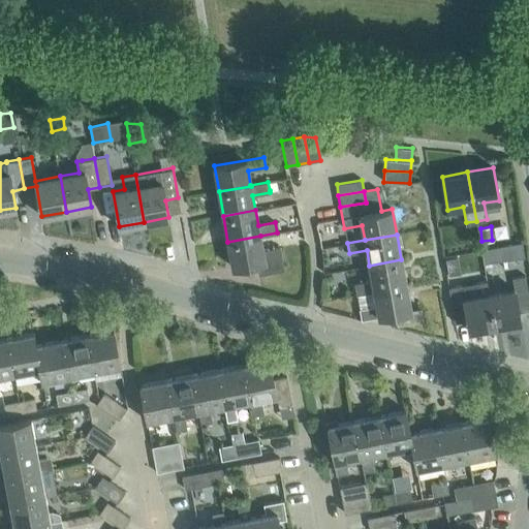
[(262,250),(260,236),(227,242),(232,267),(256,262),(258,274),(284,270),(280,247),(262,250)]
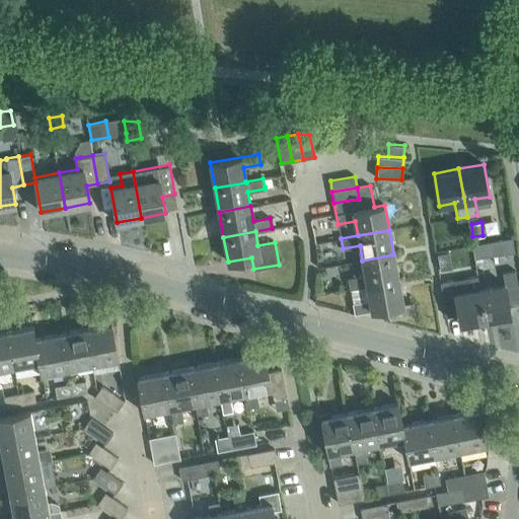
[(503,240),(505,254),(516,252),(514,238),(503,240)]
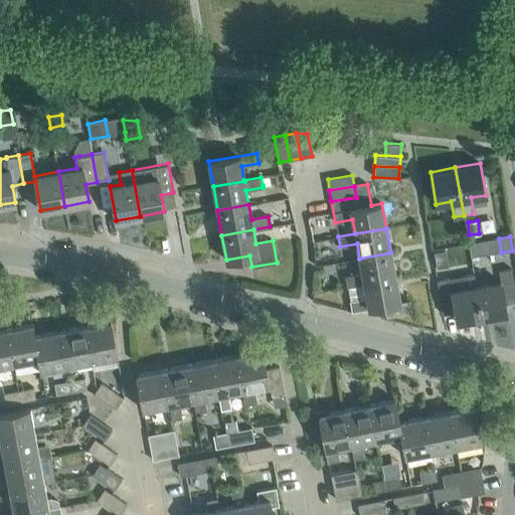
[(475,264),(487,262),(484,240),(471,242),(475,264)]
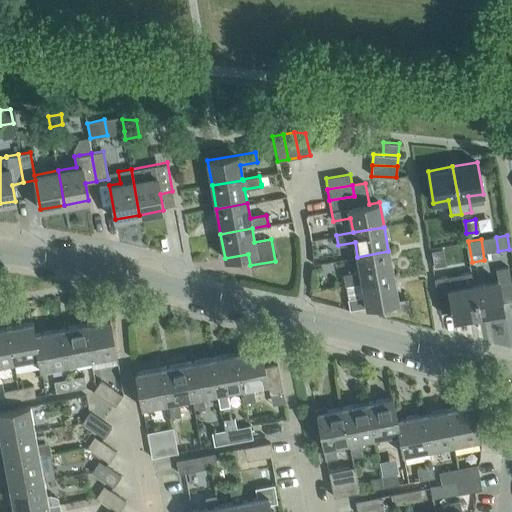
[(466,258),(464,245),(453,247),(455,260),(466,258)]
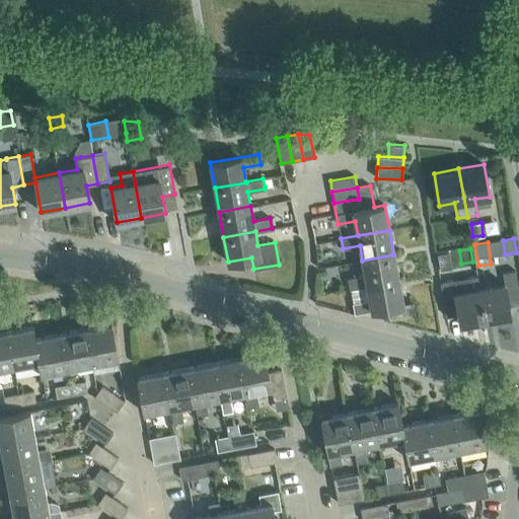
[(398,280),(393,254),(362,261),(365,275),(348,278),(350,289),(367,285),(398,280)]
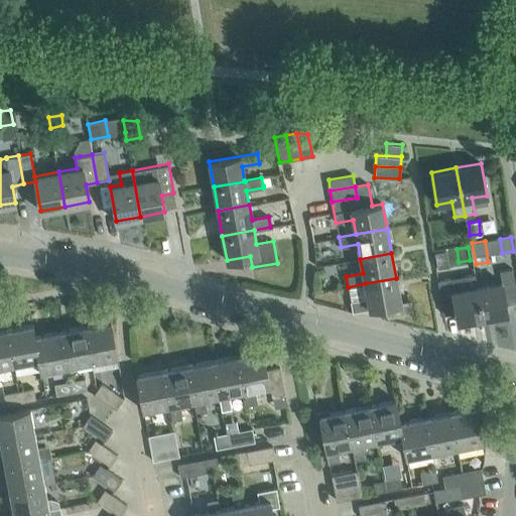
[(501,281),(477,286),(483,318),(508,313),(506,303),(515,301),(515,291),(512,268),(500,271),(501,281)]
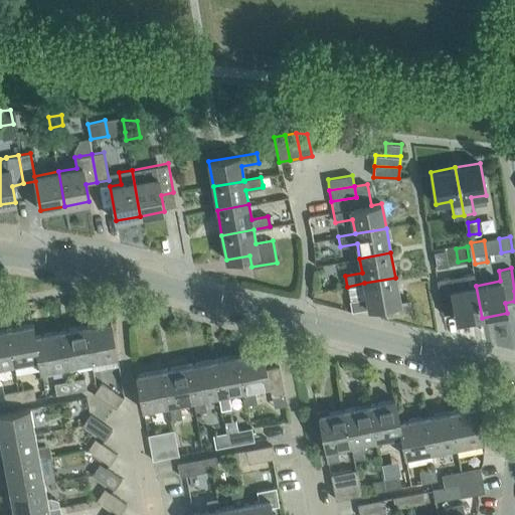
[(482,318),(476,286),(474,274),(437,280),(443,314),(455,312),(457,322),(482,318)]
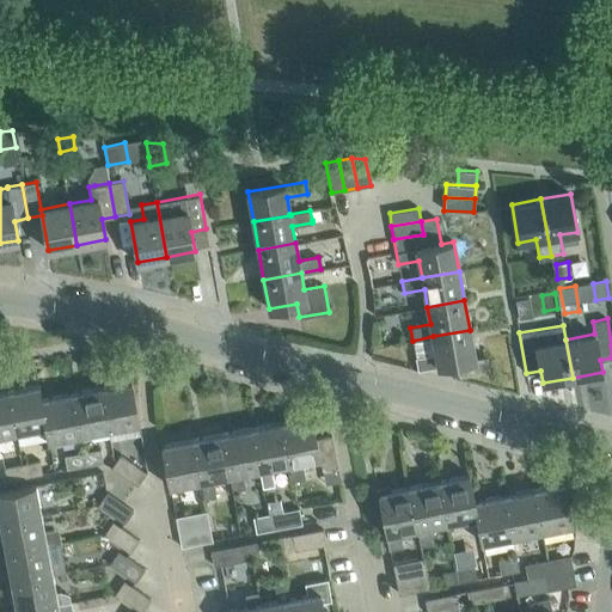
[(475,359),(470,330),(433,336),(435,353),(416,356),(418,369),(457,362),(459,375),(489,371),(487,356),(475,359)]
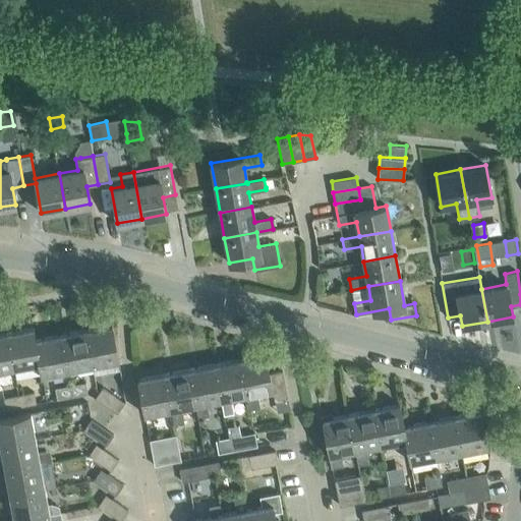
[(112,325),(85,330),(93,365),(118,360),(112,325)]
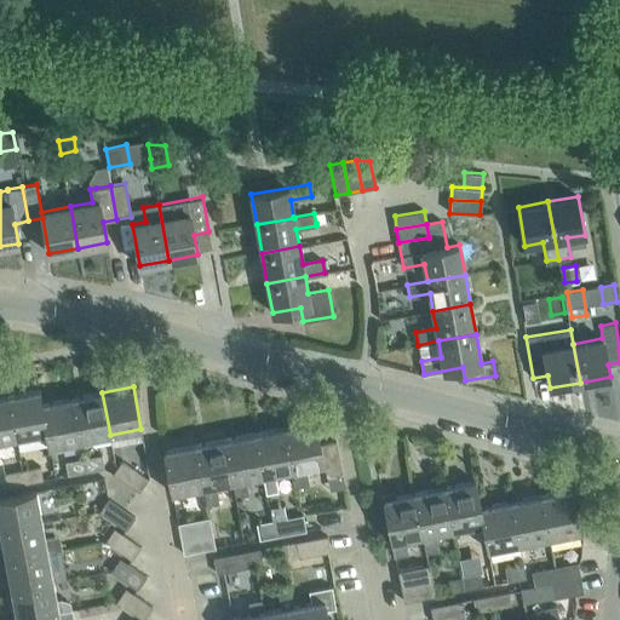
[(41,403),(39,389),(7,395),(16,438),(46,432),(41,403)]
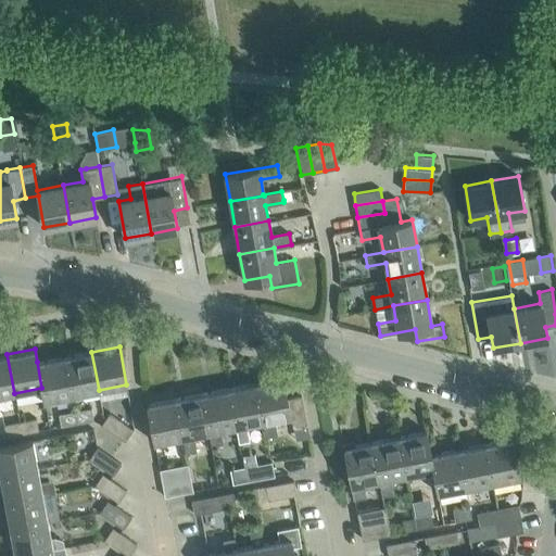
[(99,390),(91,352),(64,356),(72,395),(99,390)]
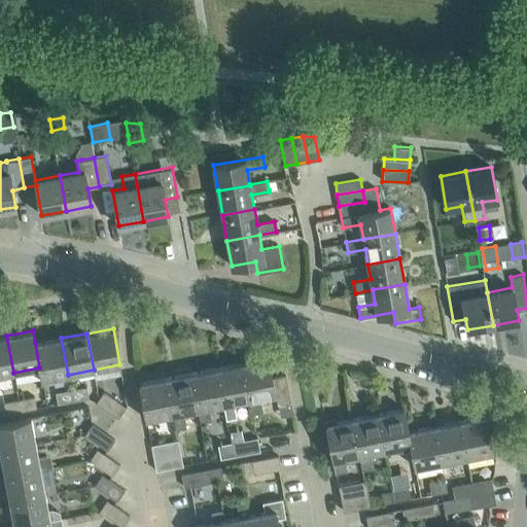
[(0,375),(13,373),(6,336),(0,337),(0,375)]
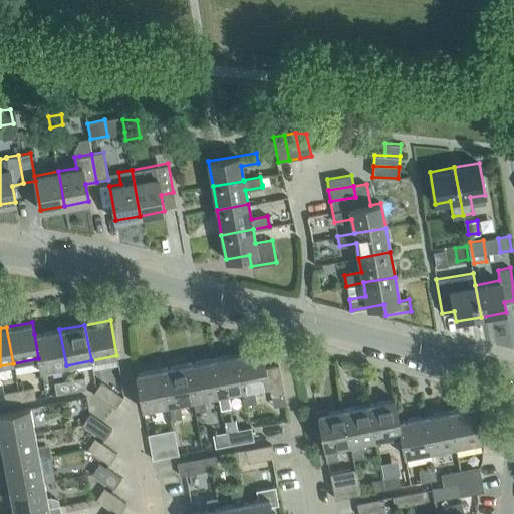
[(59,329),(34,334),(38,358),(40,370),(66,365),(59,329)]
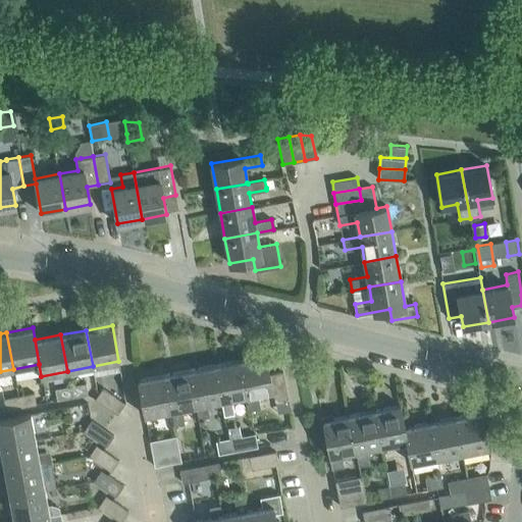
[(266,355),(240,360),(247,396),(250,410),(260,408),(258,394),(272,390),(274,401),(288,398),(282,371),(269,374),(266,355)]
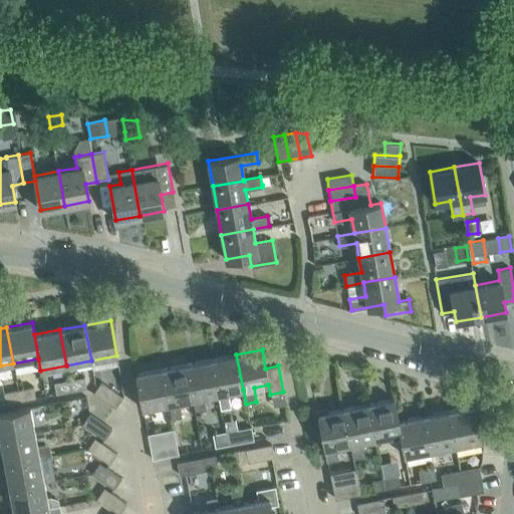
[(243,390),(236,354),(211,358),(218,395),(221,410),(231,408),(228,393),(243,390)]
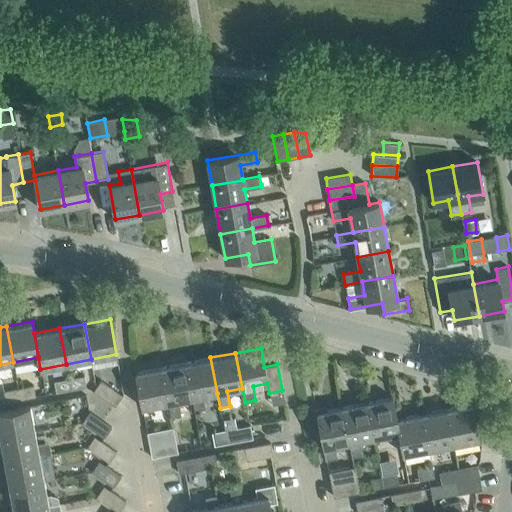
[(217,393),(210,357),(185,362),(192,398),(217,393)]
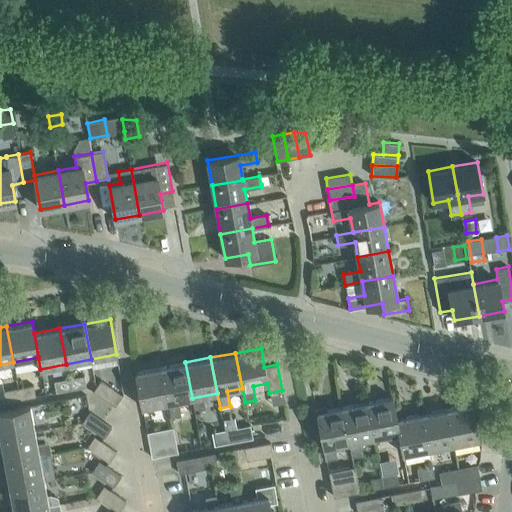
[(192,398),(185,362),(161,367),(167,402),(192,398)]
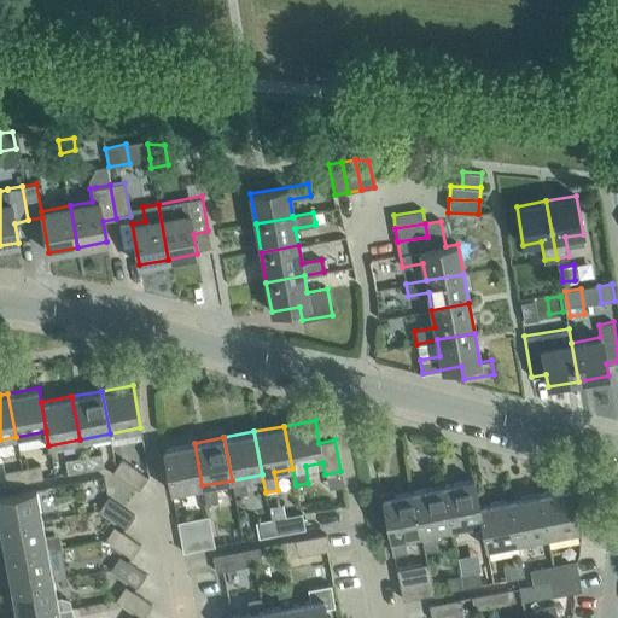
[(202,485),(194,443),(163,449),(172,491),(202,485)]
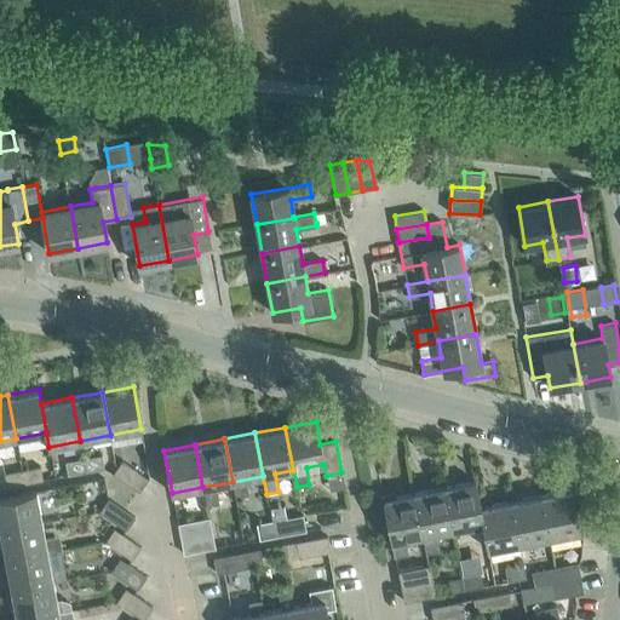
[(102,455),(84,459),(86,471),(104,469),(102,455)]
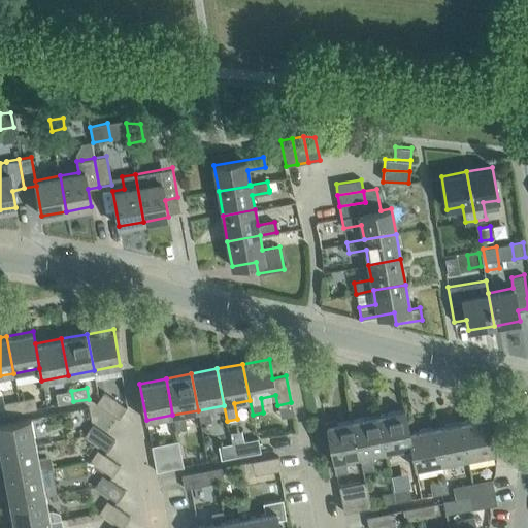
[(73,401),(71,391),(56,393),(58,404),(73,401)]
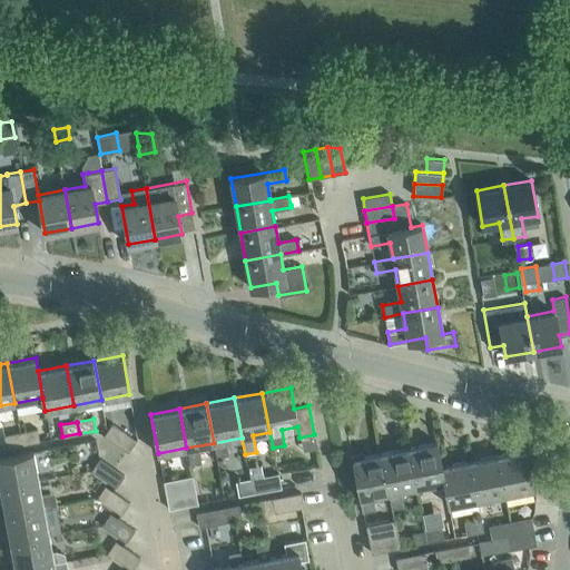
[(128,452),(136,440),(111,423),(104,435),(128,452)]
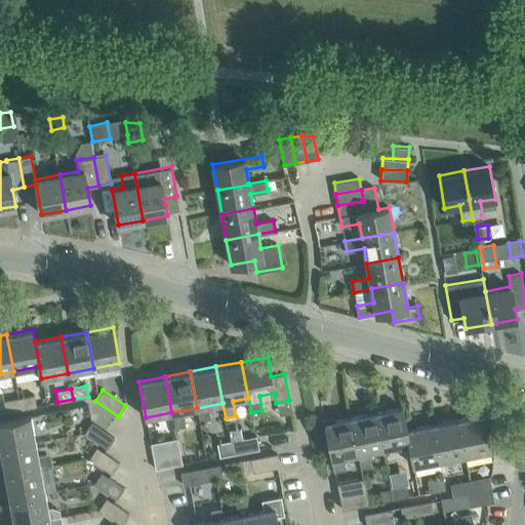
[(34,395),(18,398),(21,409),(36,406),(34,395)]
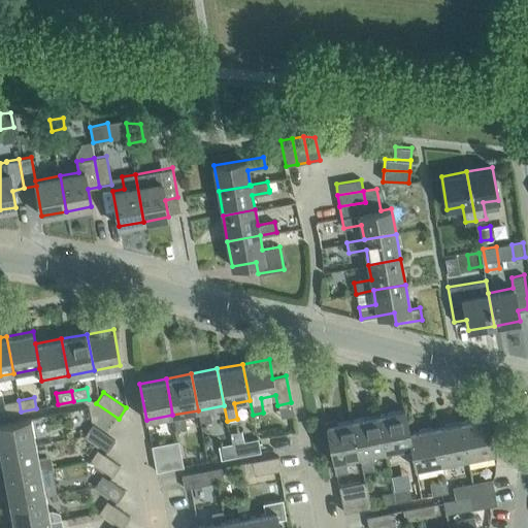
[(21,411),(19,400),(3,403),(5,415),(21,411)]
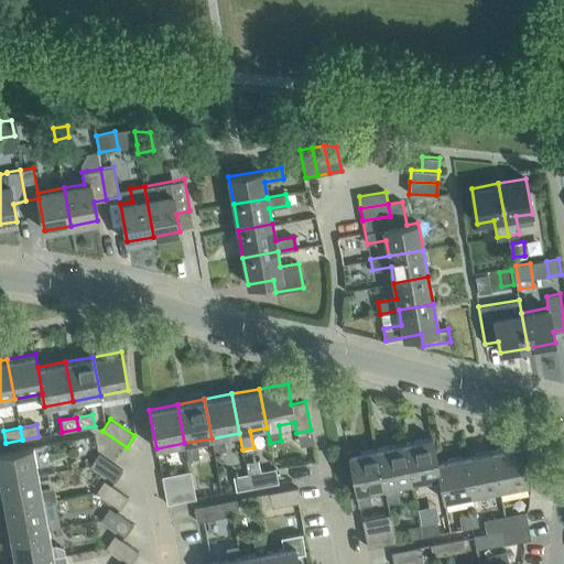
[(433,437),(404,443),(412,481),(438,476),(440,476),(436,462),(437,462),(433,437)]
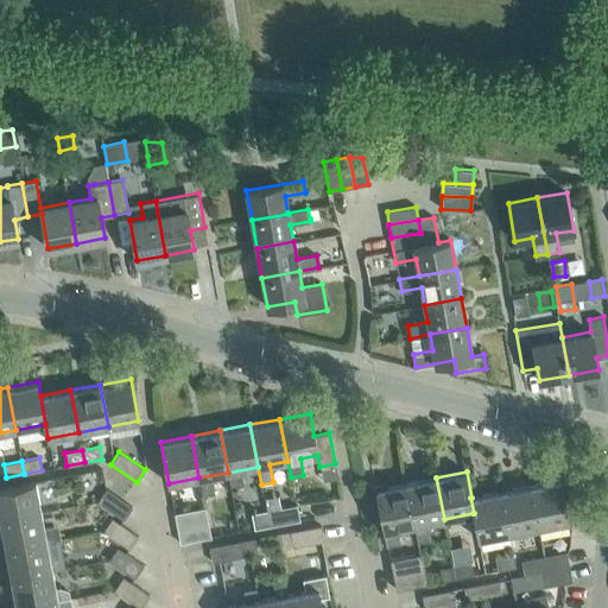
[(444,519),(436,477),(406,483),(415,525),(418,543),(430,540),(426,523),(444,519)]
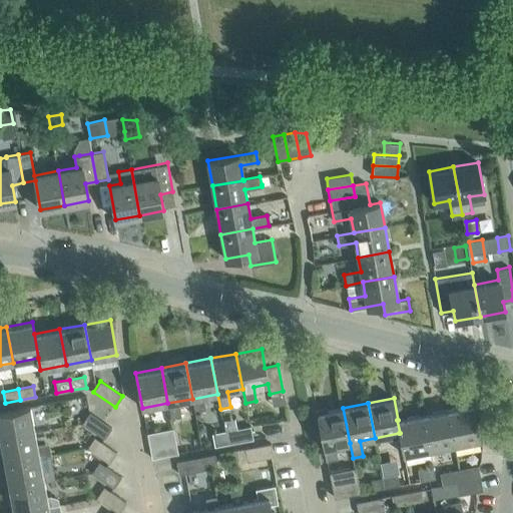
[(473,405),(447,410),(454,445),(480,440),(473,405)]
